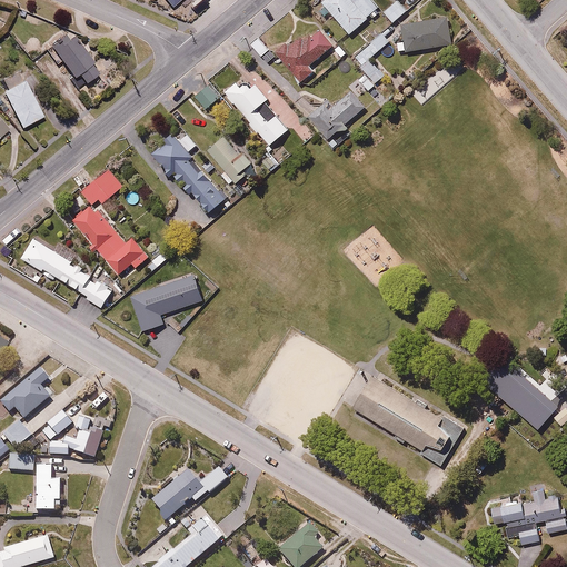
[(161,0),(171,10),(182,0),(161,0)]
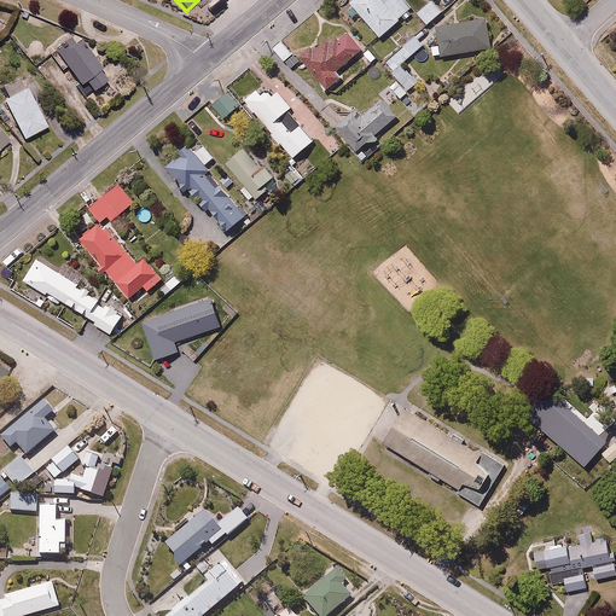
[(352,0),(348,4),(377,38),(411,10),(402,0),(352,0)]
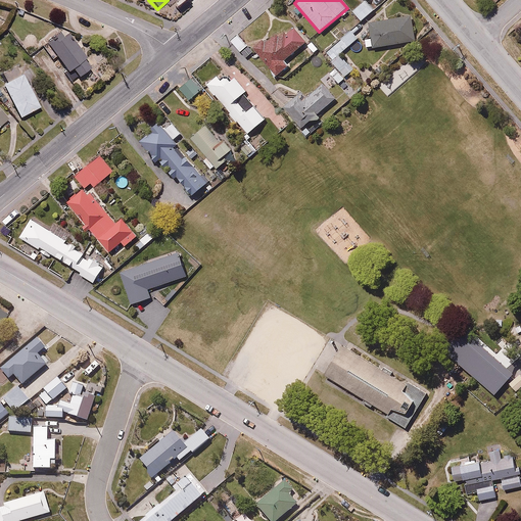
[(372,9),(364,1),(352,12),(361,21),(372,9)]
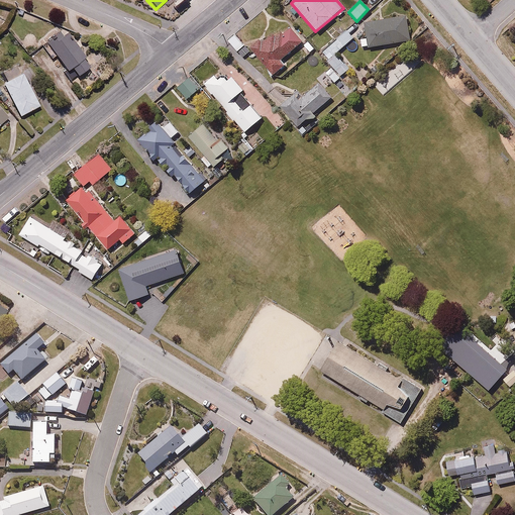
[(406,15),(366,19),(367,37),(359,38),(361,48),(409,43),(406,15)]
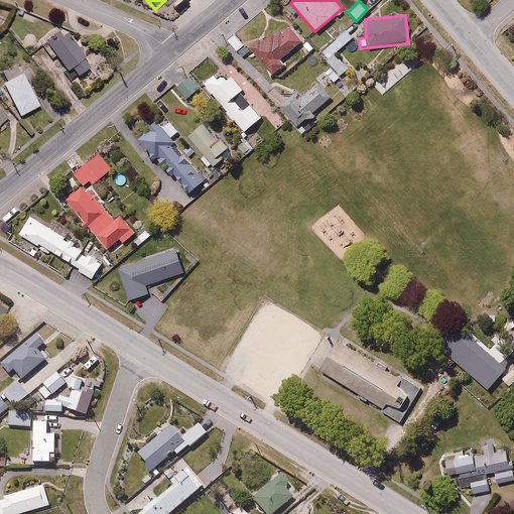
[(253,38),(245,45),(271,77),(285,65),(279,57),(299,41),(286,25),(275,34),(271,30),(256,42),(253,38)]
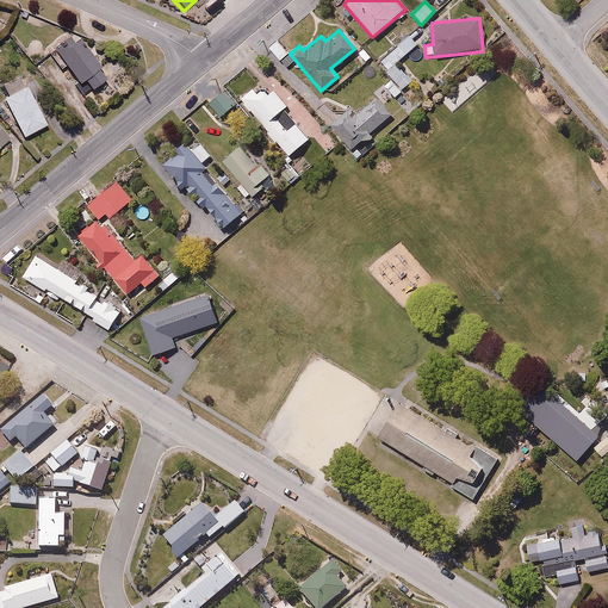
[(88,50),(80,37),(73,42),(67,35),(45,50),(56,66),(62,61),(78,82),(82,79),(90,88),(104,78),(98,68),(101,67),(97,60),(100,57),(93,48),(88,50)]
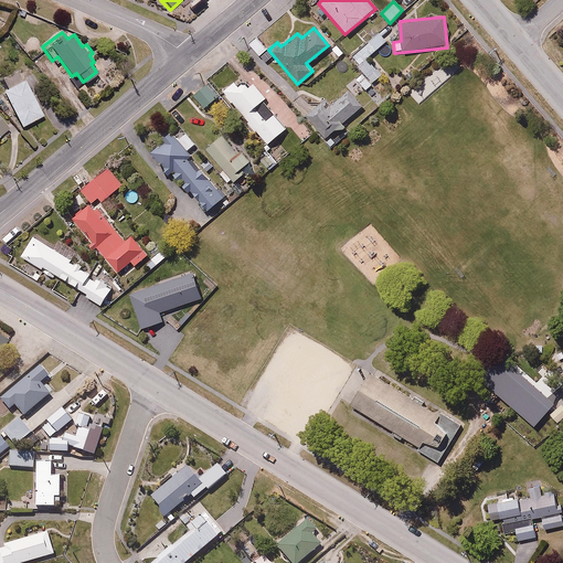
[(370,56),(388,42),(379,32),(349,60),(372,86),(385,74),(370,56)]
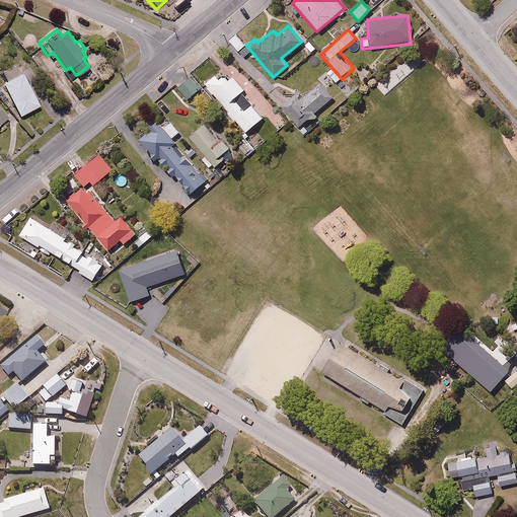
[(245,46),(234,34),(226,43),(238,54),(245,46)]
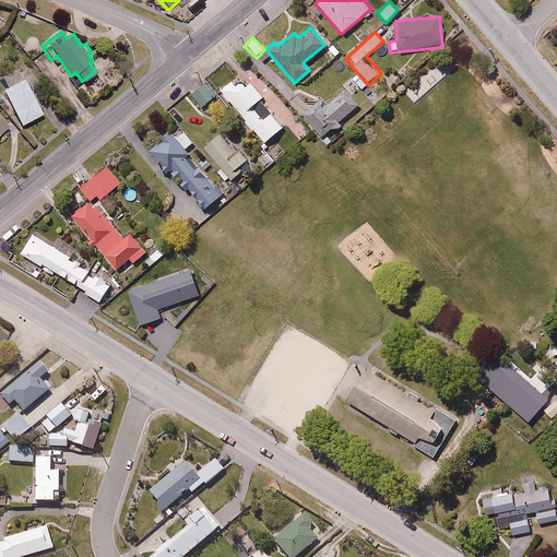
[(341,52),(333,45),(326,51),(334,59),(341,52)]
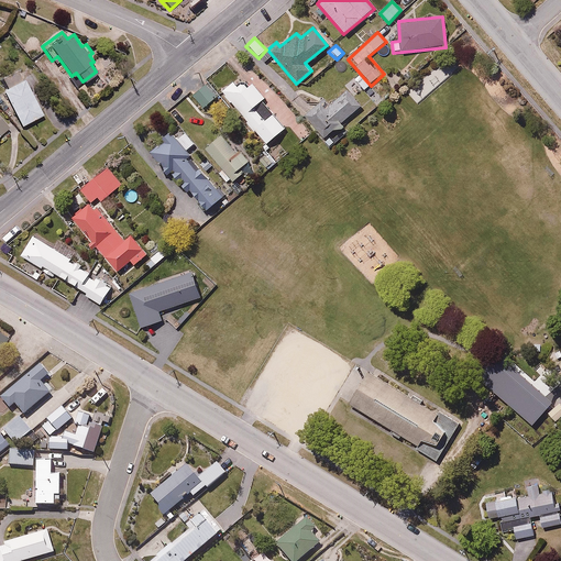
[(7,88),(1,90),(19,127),(42,116),(20,68),(1,77),(7,88)]
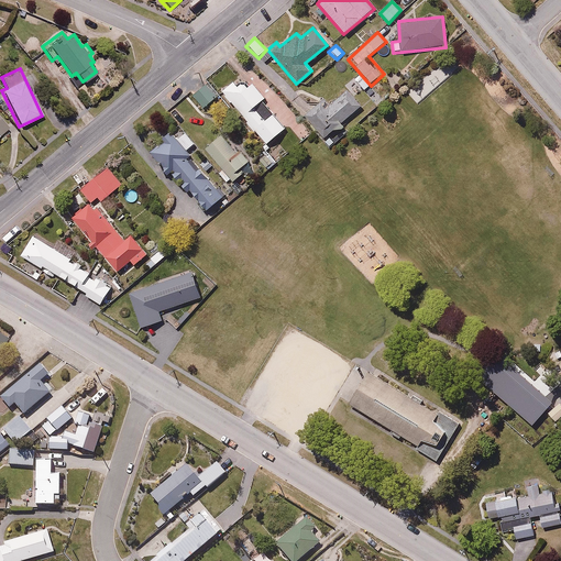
[(232,79),(220,90),(266,143),(284,128),(262,102),(267,98),(252,81),(249,85),(242,78),(237,84),(232,79)]
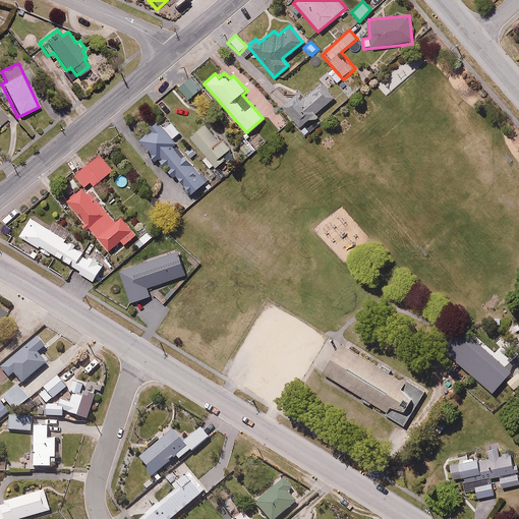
[(202,90),(188,75),(174,88),(186,103),(202,90)]
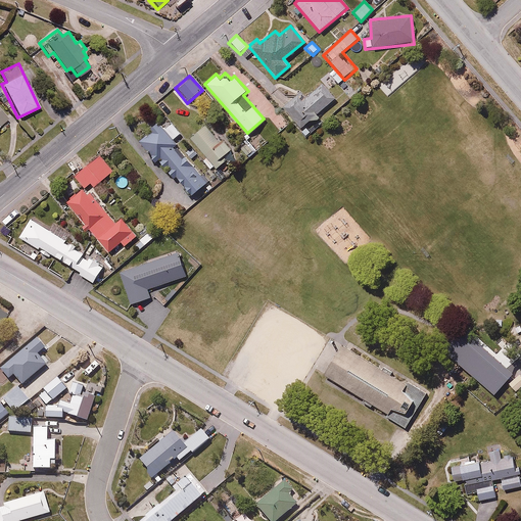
[(332,85),(325,76),(302,95),(298,90),(281,105),(300,128),(309,122),(311,125),(320,116),(318,114),(336,99),(328,89),(332,85)]
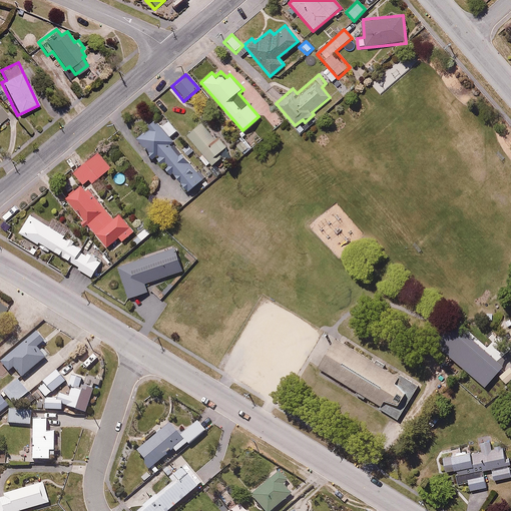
[(179,151),(173,144),(179,139),(161,120),(157,124),(150,116),(141,124),(145,129),(132,142),(147,159),(152,155),(187,193),(197,184),(202,190),(209,183),(186,158),(193,152),(187,144),(179,151)]
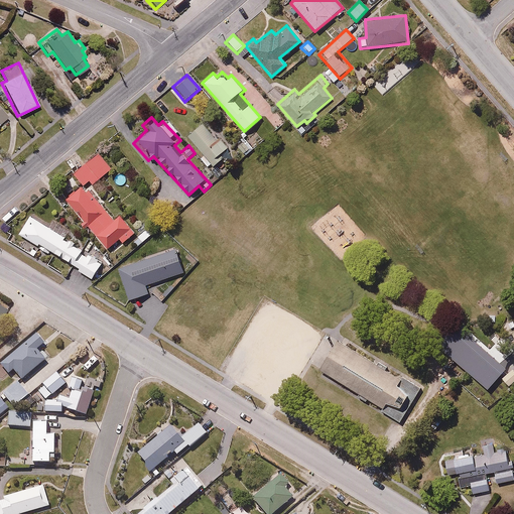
[(231,155),(205,122),(187,135),(214,168),(231,155)]
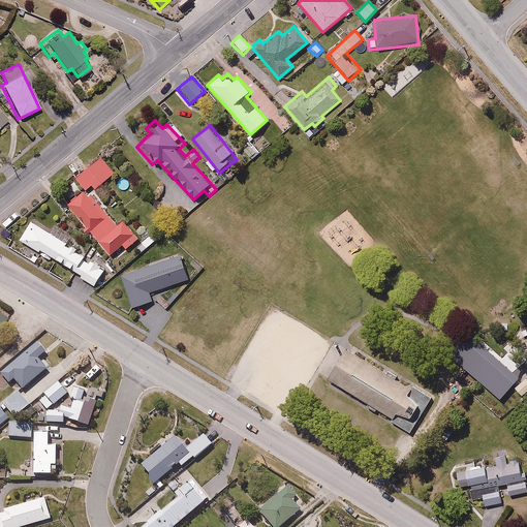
[(91,186),(94,191),(115,173),(99,156),(74,179),(86,191),(91,186)]
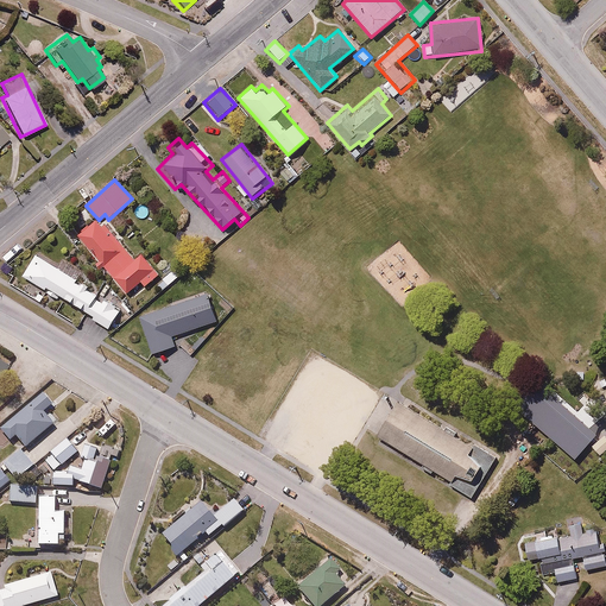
[(95,220),(76,235),(98,263),(95,264),(101,272),(106,269),(126,295),(139,284),(141,288),(158,275),(139,252),(132,258),(105,223),(100,227),(95,220)]
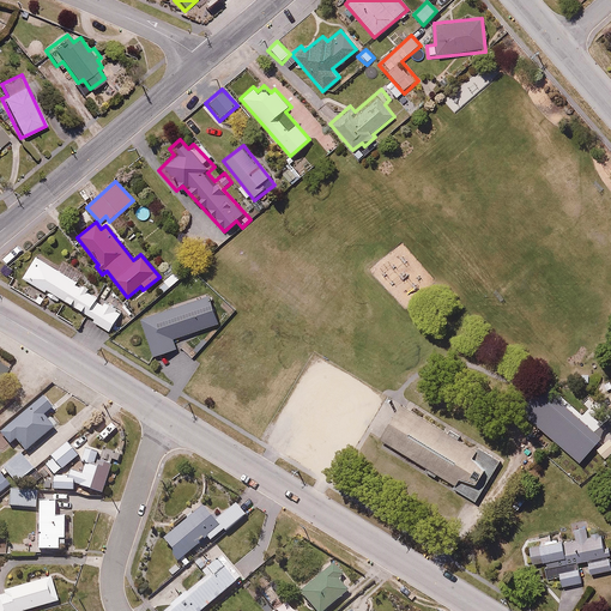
[(101,294),(35,254),(20,278),(43,292),(47,289),(92,316),(90,321),(108,332),(119,314),(113,310),(114,308),(103,302),(102,303),(97,301),(101,294)]
